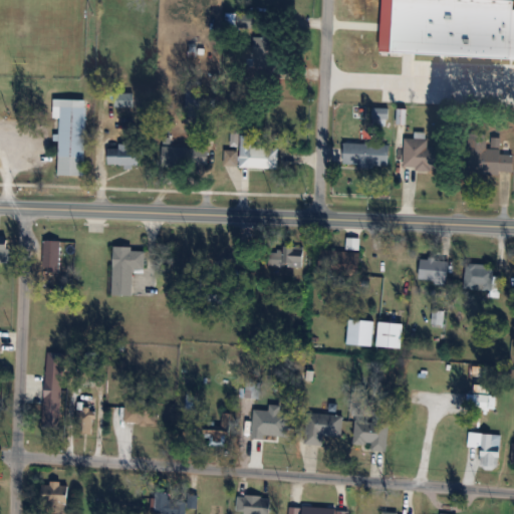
[(464,23),(505,23),(506,9),(464,9),(464,23)]
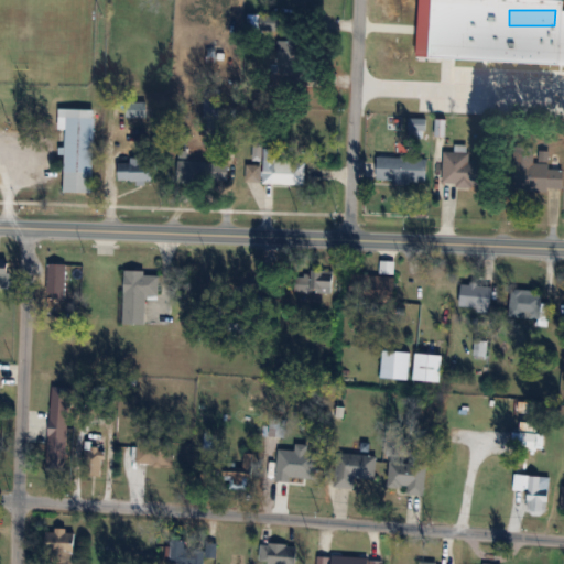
[(282,18),(251,18),(251,22),(258,22),(258,31),(282,31),(282,18)]
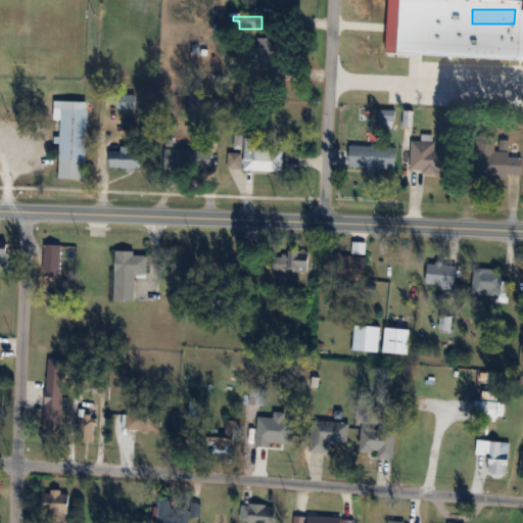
[(284,38),(257,38),(257,82),(284,82),(284,38)]
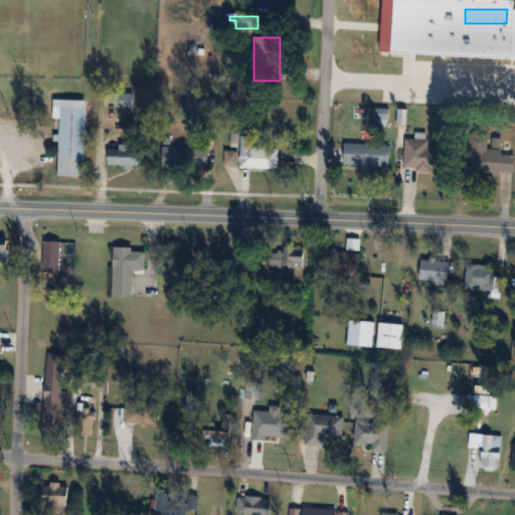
[(200,107),(200,91),(186,91),(186,107),(200,107)]
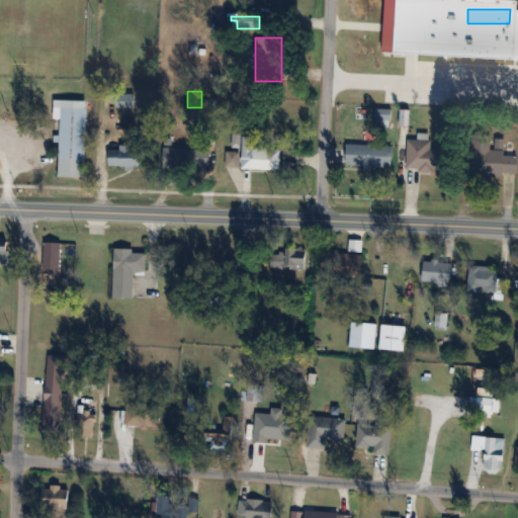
[(88,101),(55,100),(55,120),(61,120),(59,177),(85,177),(88,101)]
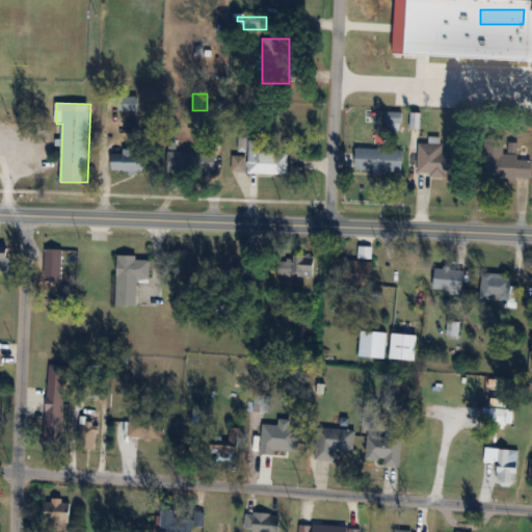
[(262,140),(248,140),(248,174),(289,174),(289,153),(262,153),(262,140)]
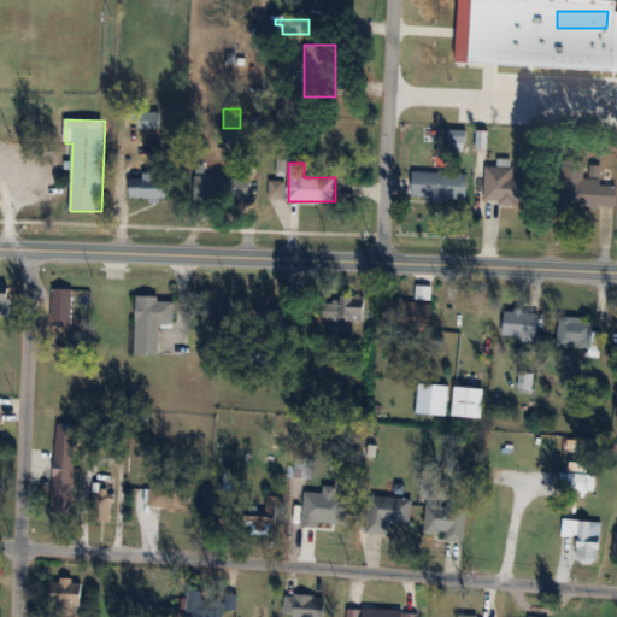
[(513,177),(513,166),(485,166),(485,204),(534,204),(534,177),(513,177)]
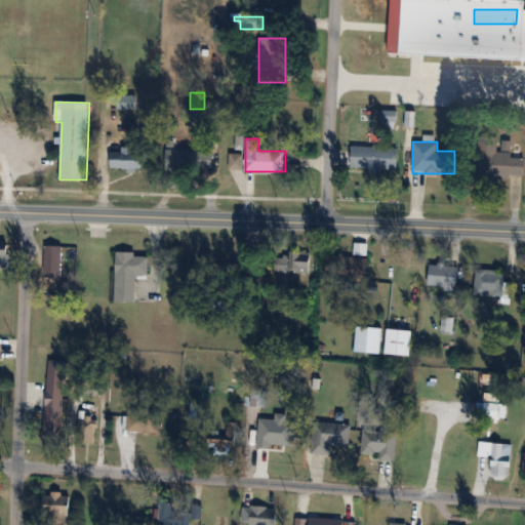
[(398,147),(352,147),(352,171),(398,171),(398,147)]
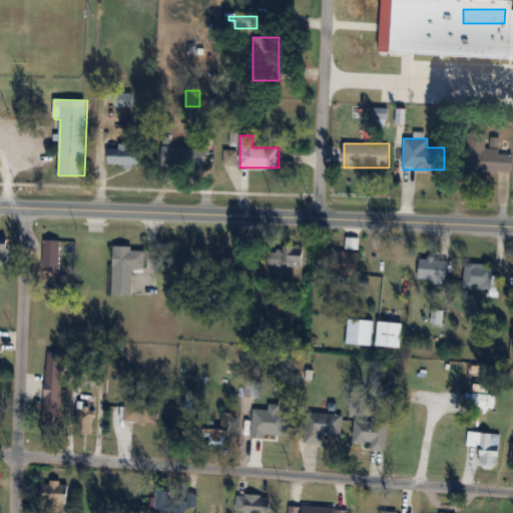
[(139,145),(107,145),(107,165),(139,165),(139,145)]
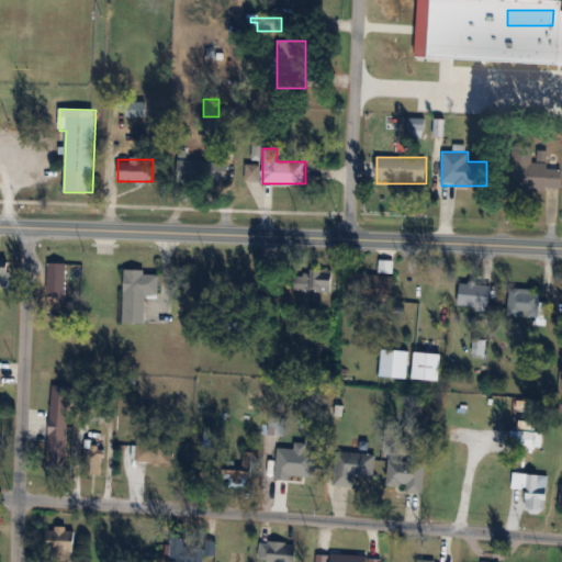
[(214,161),(179,161),(179,181),(214,181),(214,161)]
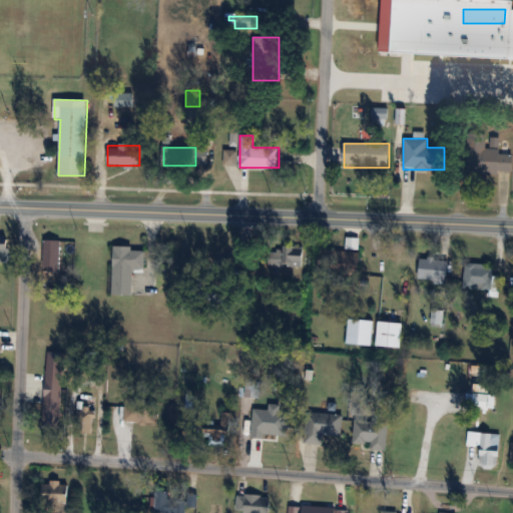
[(512,148),(473,149),(473,172),(512,172),(512,148)]
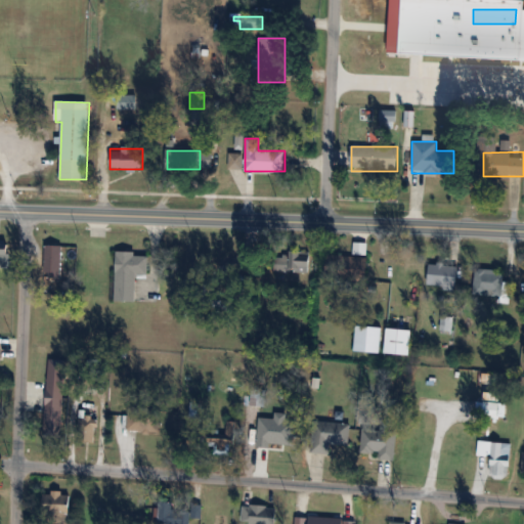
[(242,169),(242,154),(229,154),(229,169),(242,169)]
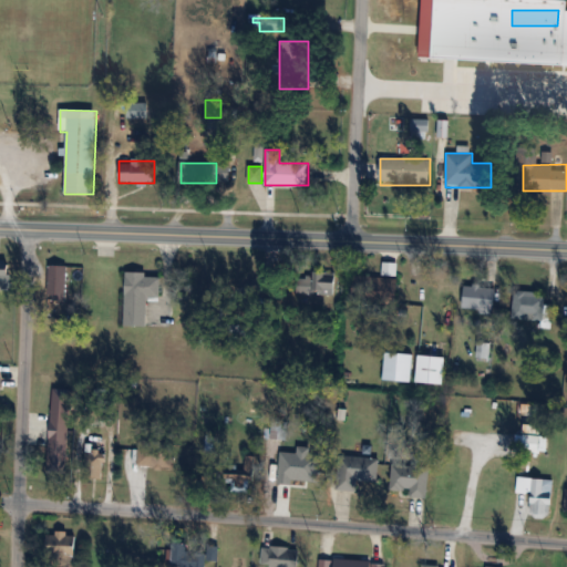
[(0,290),(10,290),(10,260),(0,260),(0,290)]
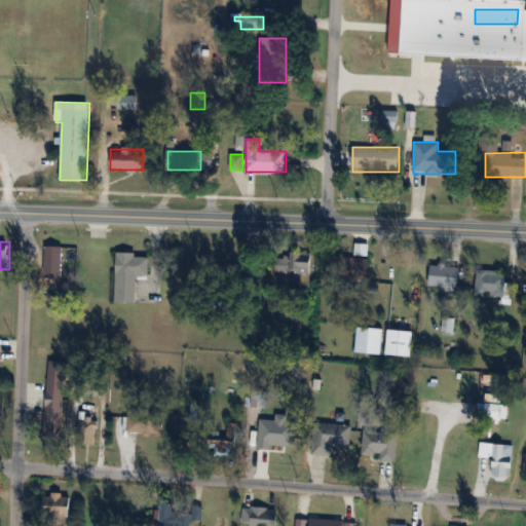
[(63,248),(45,248),(45,278),(63,278),(63,248)]
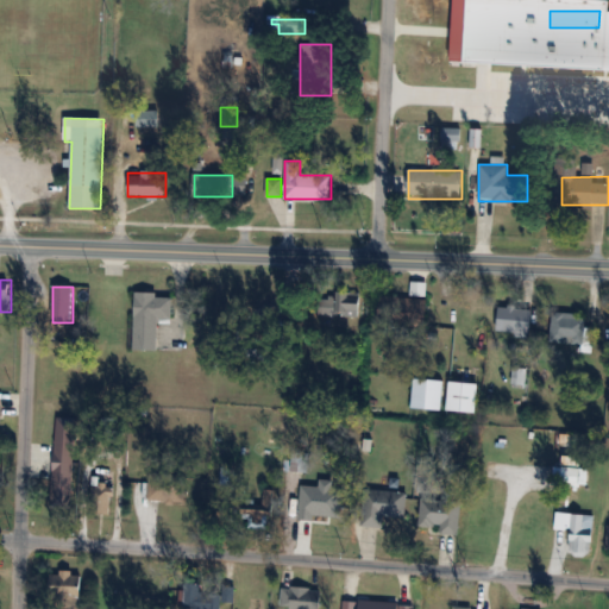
[(360,315),(360,292),(324,292),(324,315),(360,315)]
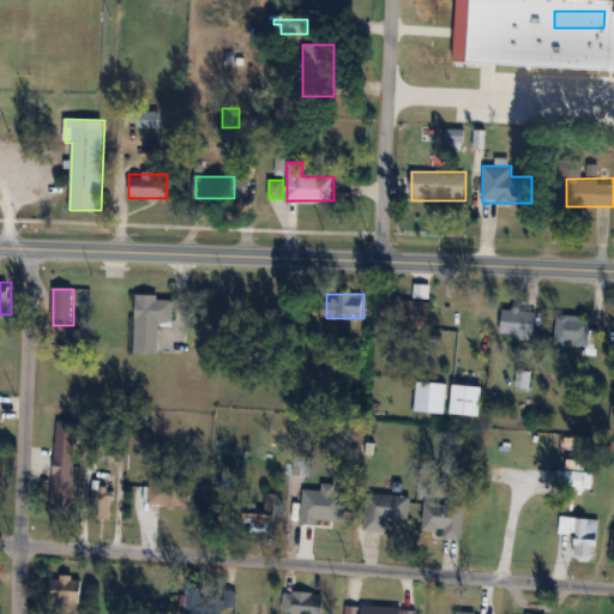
[(134,353),(160,354),(161,320),(174,321),(174,296),(136,296),(134,353)]
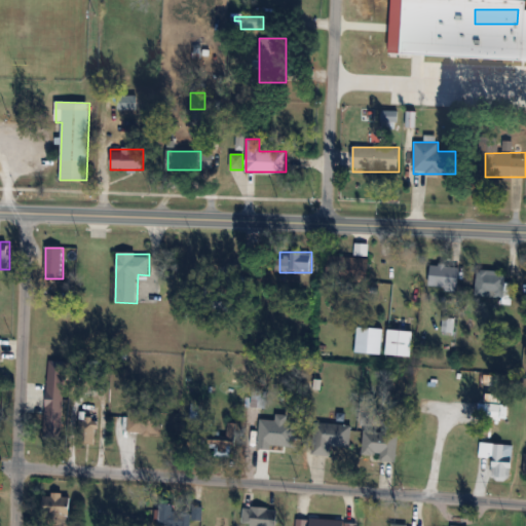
[(329,279),(370,280),(370,258),(329,257),(329,279)]
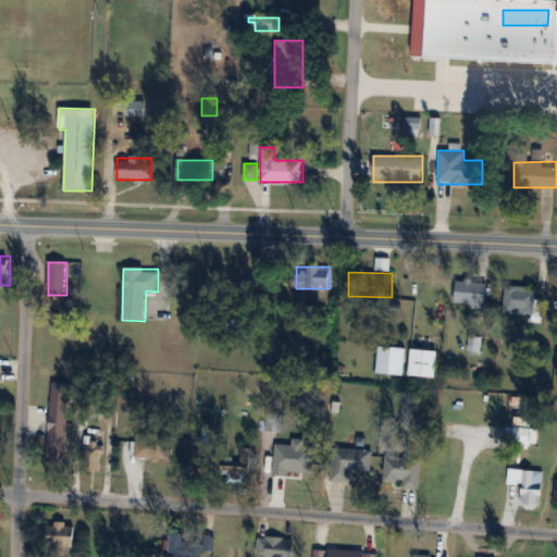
[(484,309),(489,283),(457,279),(453,304),(484,309)]
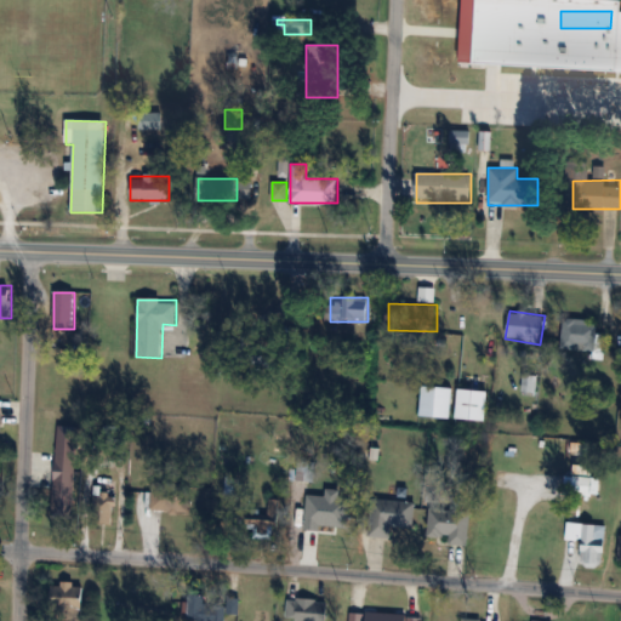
[(597,352),(597,319),(564,319),(564,352),(597,352)]
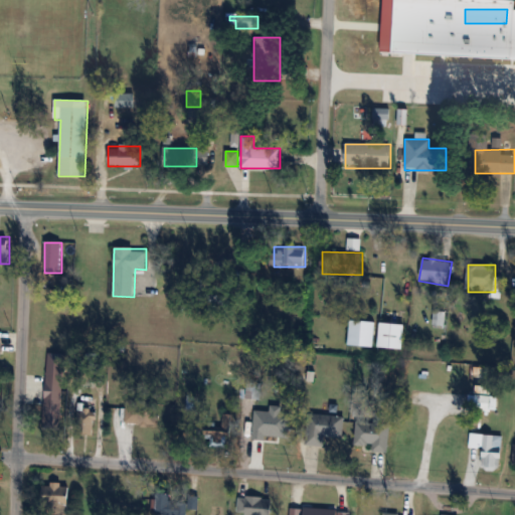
[(403,324),(378,324),(378,348),(403,348),(403,324)]
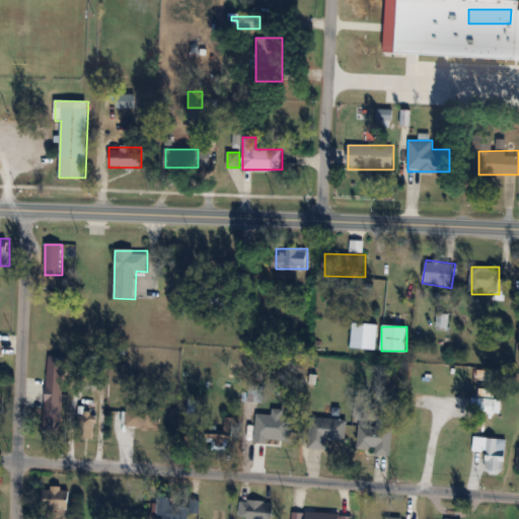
[(158,404),(142,404),(142,428),(158,428),(158,404)]
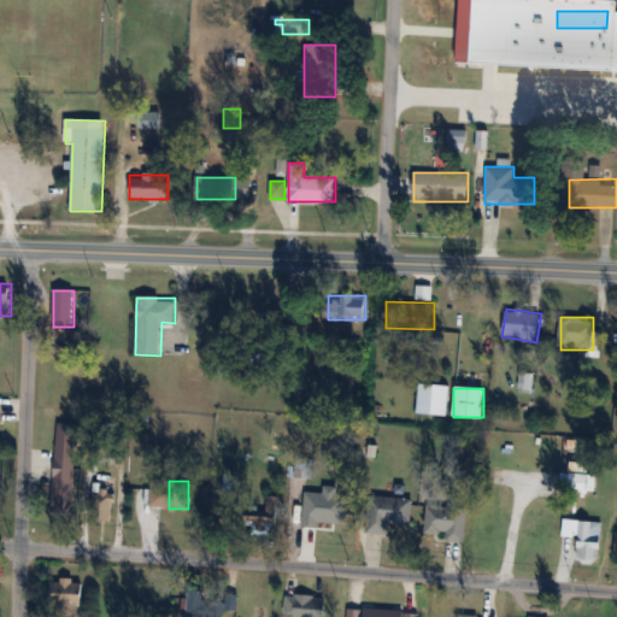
[(72,521),(76,491),(50,488),(46,517),(72,521)]
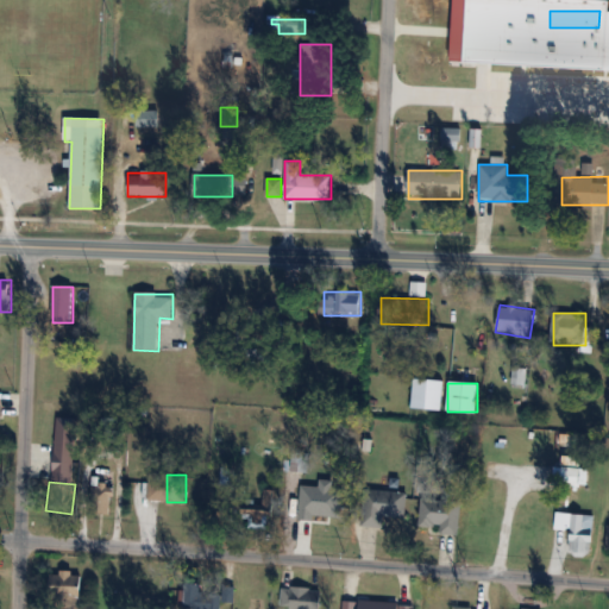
[(112,484),(90,484),(90,515),(112,515),(112,484)]
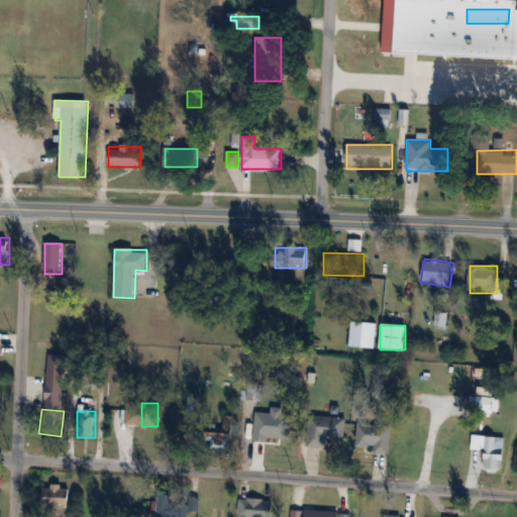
[(231,445),(230,416),(222,416),(222,428),(212,428),(212,445),(231,445)]
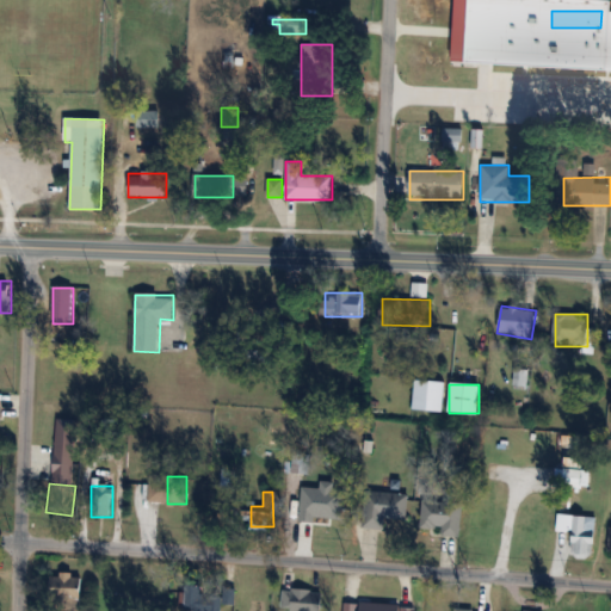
[(384,518),(408,519),(408,493),(369,493),(368,529),(384,529),(384,518)]
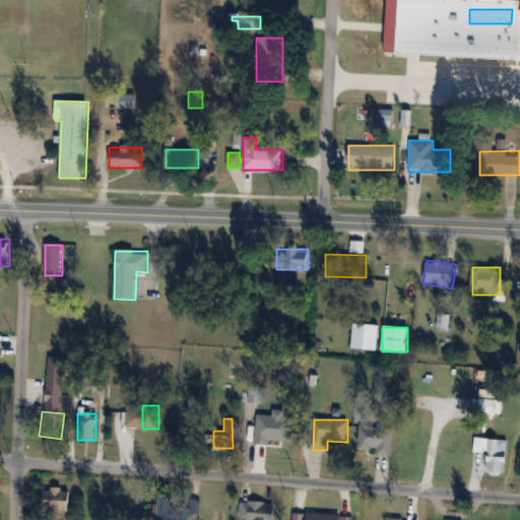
[(297,424),(255,424),(255,442),(297,442),(297,424)]
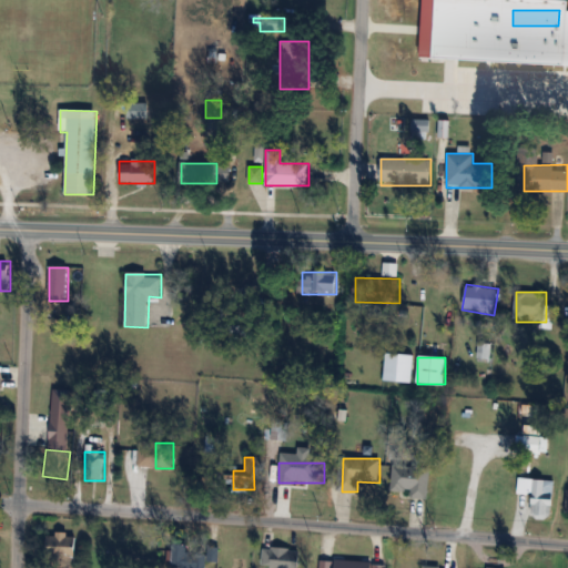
[(428,499),(429,468),(393,466),(392,490),(411,492),(409,498),(428,499)]
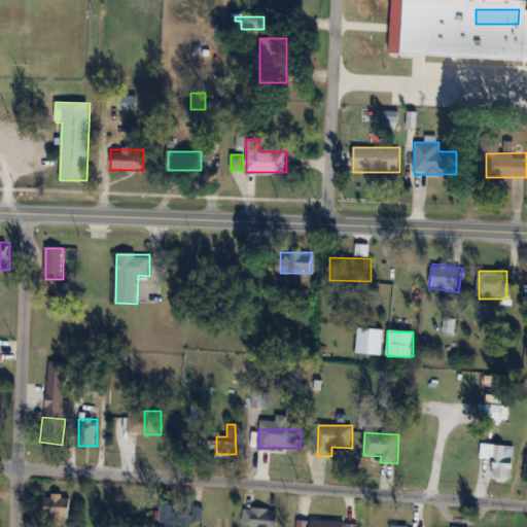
[(514,446),(480,444),(480,460),(494,461),(492,481),(512,482),(514,446)]
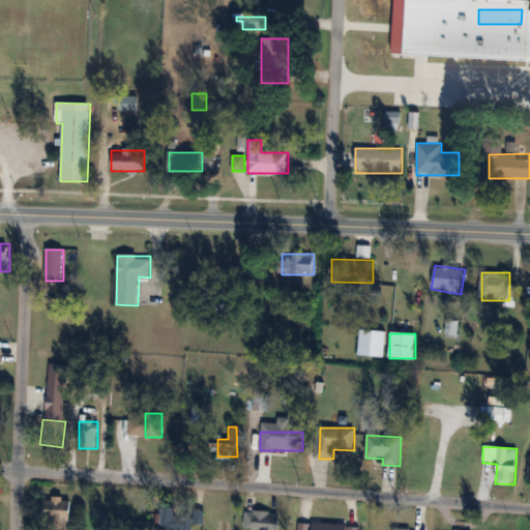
[(46,529),(71,529),(71,498),(46,498),(46,529)]
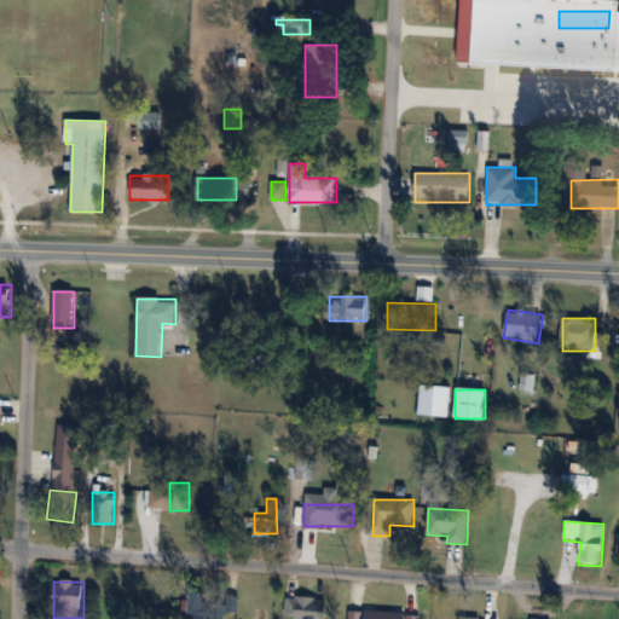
[(198,618),(224,618),(224,597),(187,597),(187,618),(198,618)]
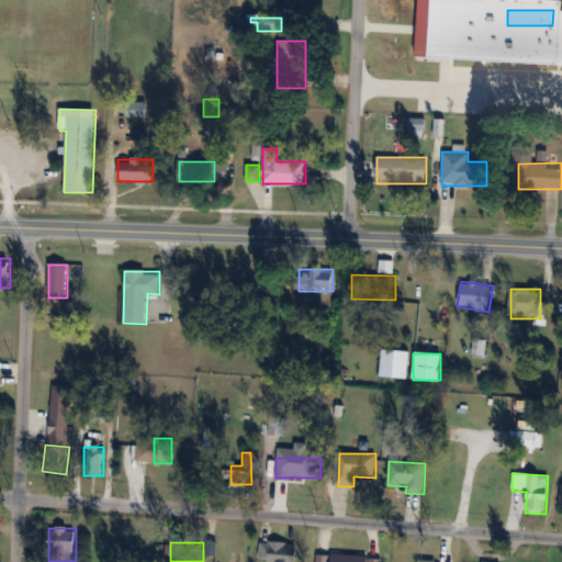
[(381,561),(382,543),(359,543),(358,561),(381,561)]
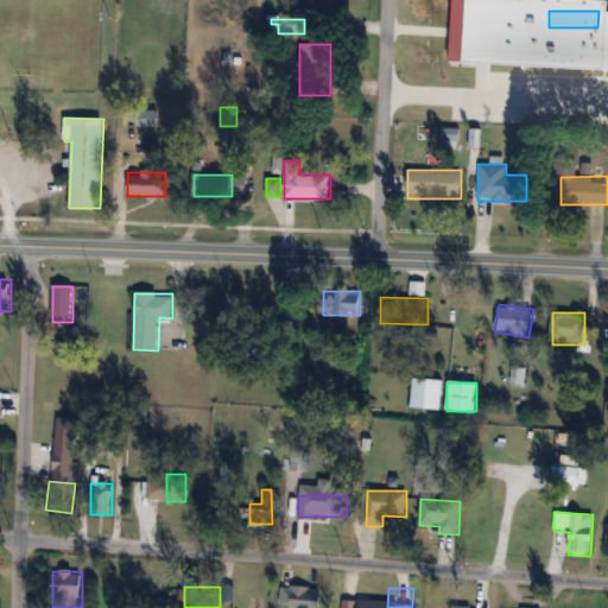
[(321,607),(321,589),(297,589),(296,607),(321,607)]
